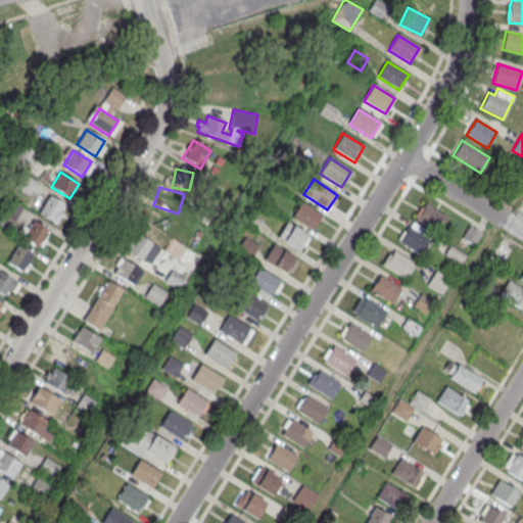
[(55,224),(66,205),(48,195),(38,212),(55,224)]
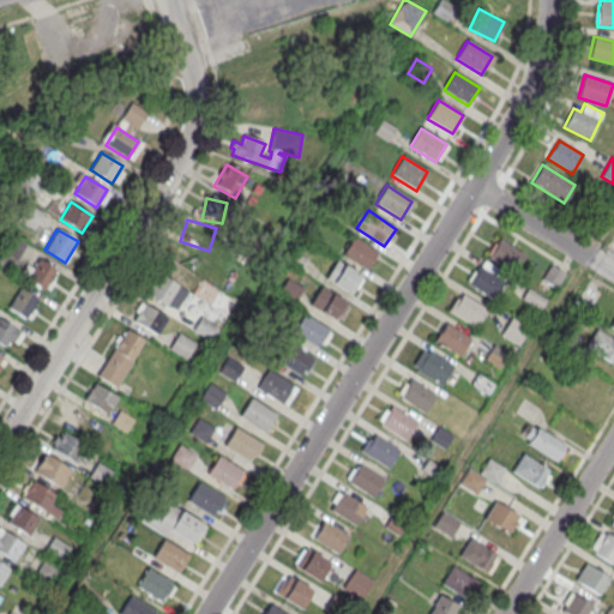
[(353,236),(378,252),(367,270),(342,256),(353,236)]
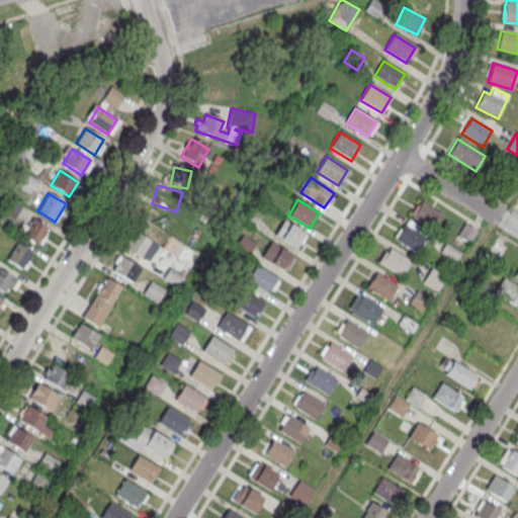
[(421,202),(442,216),(433,231),(412,218),(421,202)]
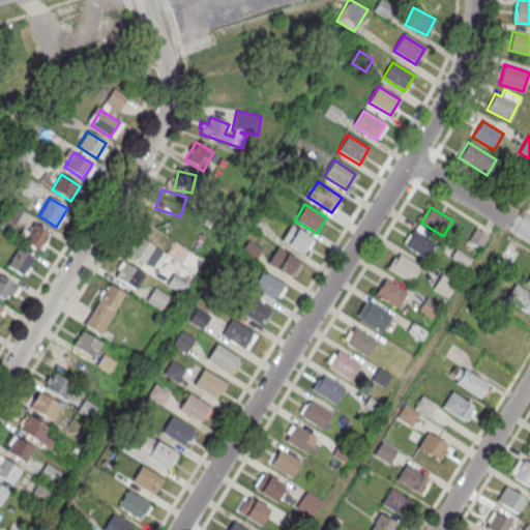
[(20,237),(38,252),(51,235),(32,221),(20,237)]
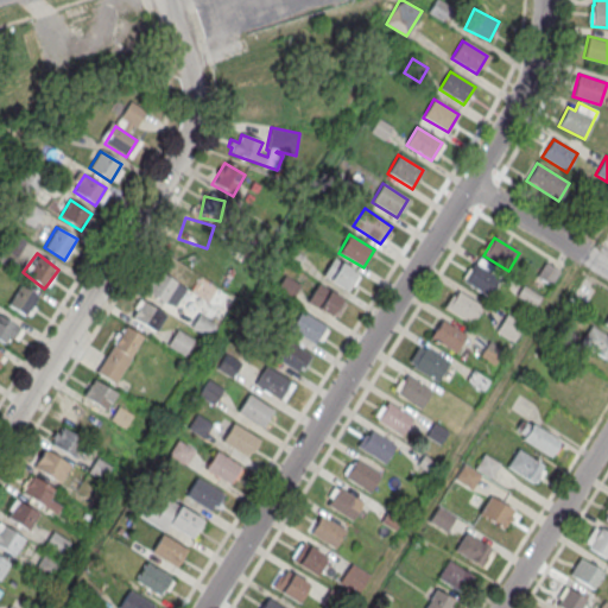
[(334,259),(359,274),(348,292),(323,277),(334,259)]
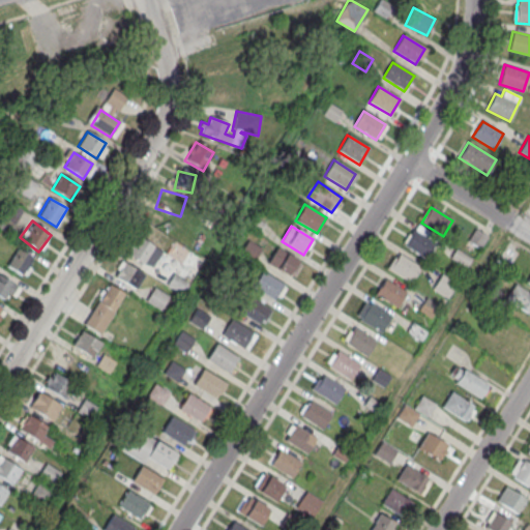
[(467,240),(474,227),(488,235),(479,248),(467,240)]
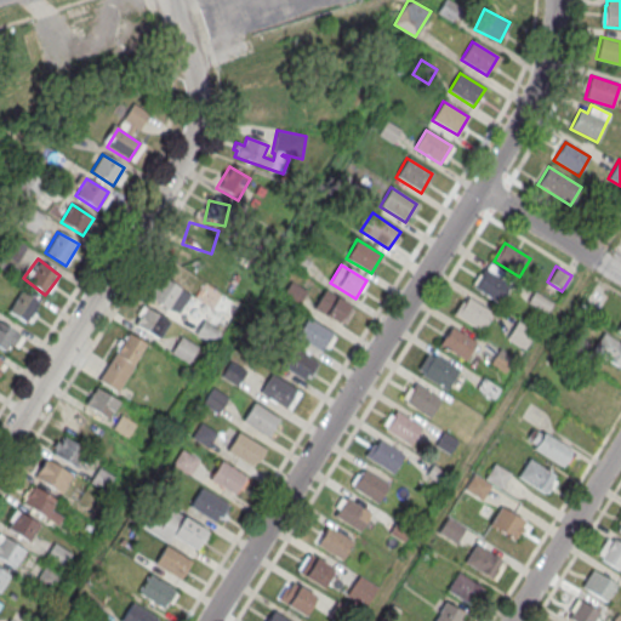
[(485,268),(511,284),(500,303),(474,288),(485,268)]
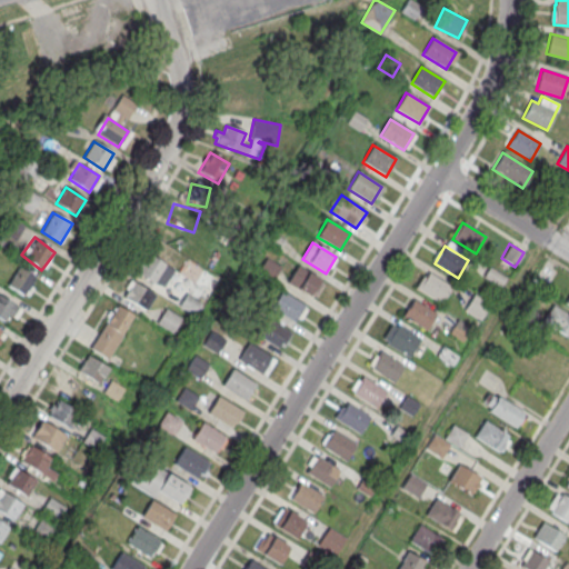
[(173,270),(149,255),(137,275),(152,285),(163,287),(173,270)]
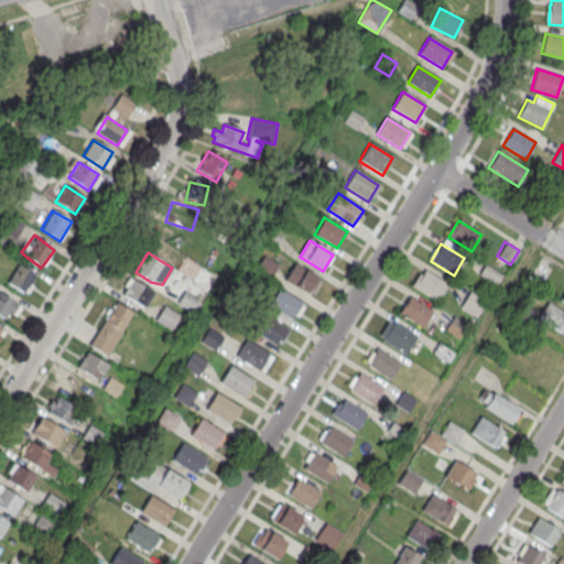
[(257,270),(271,278),(278,266),(263,258),(257,270)]
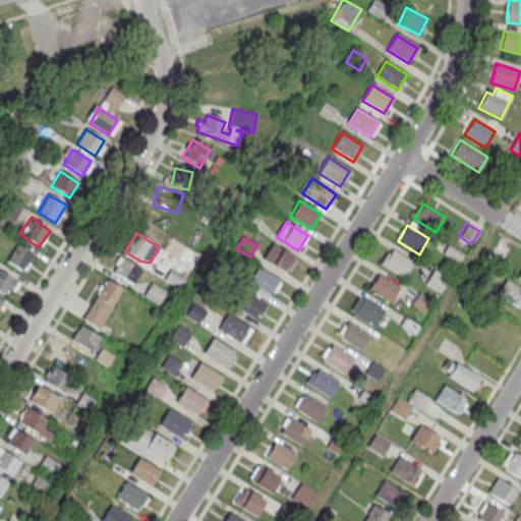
[(35,253),(17,243),(6,261),(24,271),(35,253)]
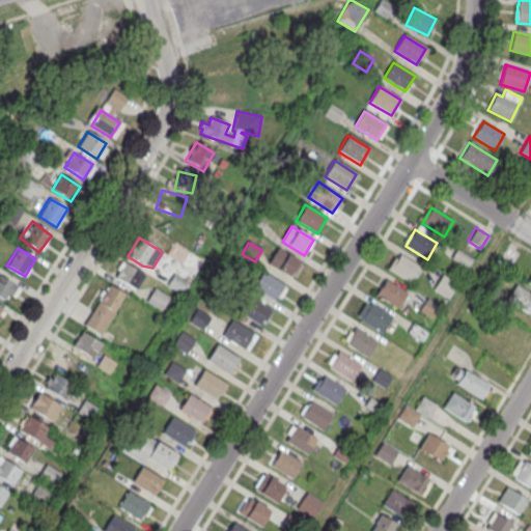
[(278,249),(300,262),(290,278),(269,264),(278,249)]
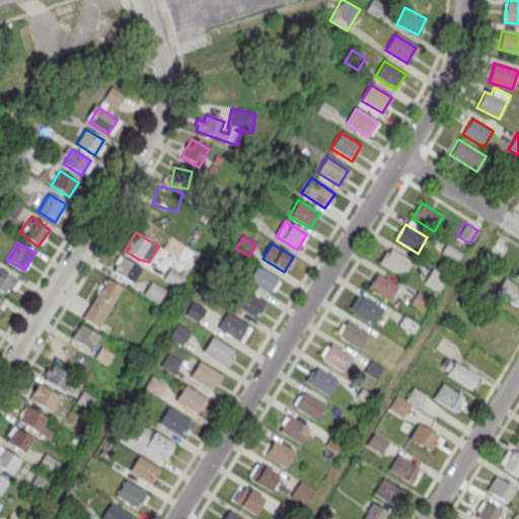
[(461,252),(446,244),(442,252),(457,261),(461,252)]
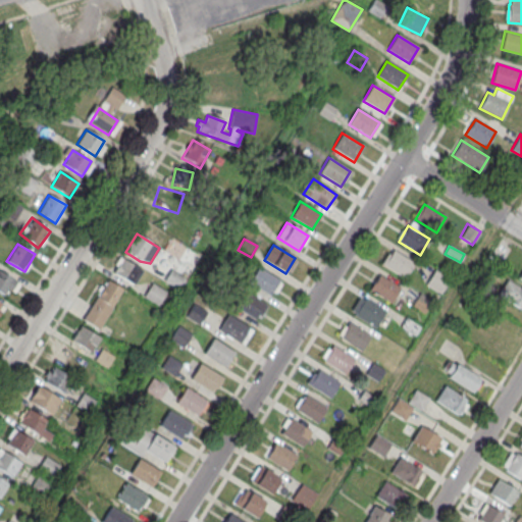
[(393,250),(414,263),(404,279),(382,266),(393,250)]
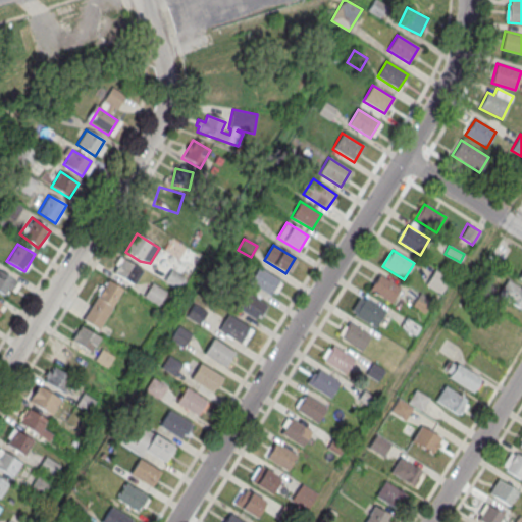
[(141,270),(122,259),(113,274),(132,285),(141,270)]
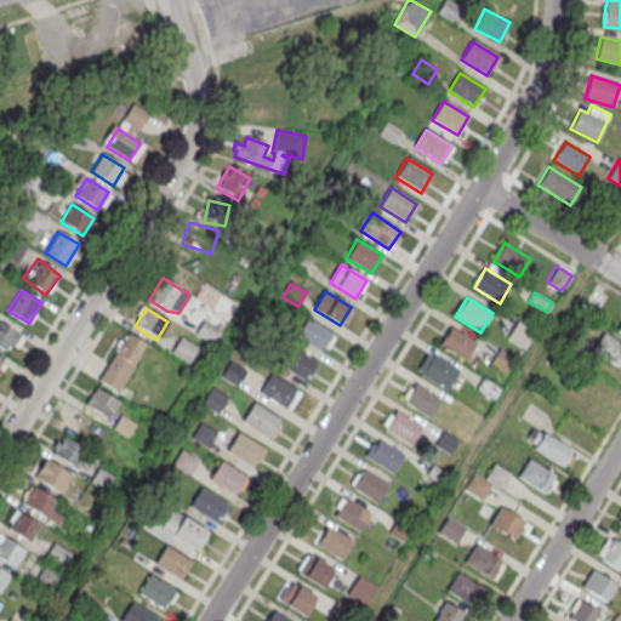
[(308,318),(334,334),(322,352),(296,337),(308,318)]
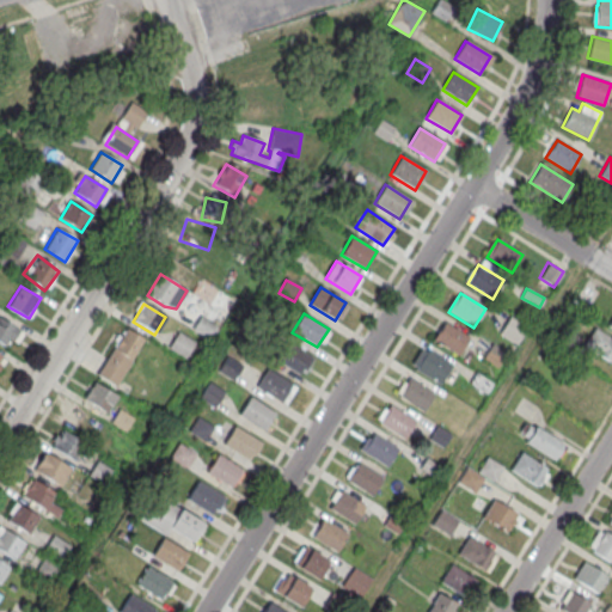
[(191,329),(201,314),(215,323),(206,338),(191,329)]
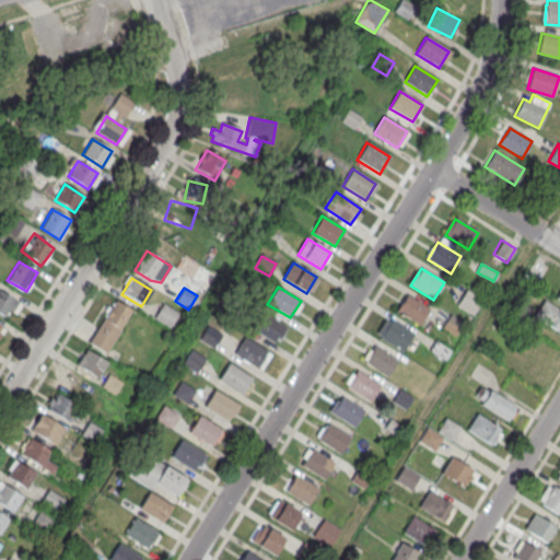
[(0,312),(10,319),(21,303),(0,289),(0,312)]
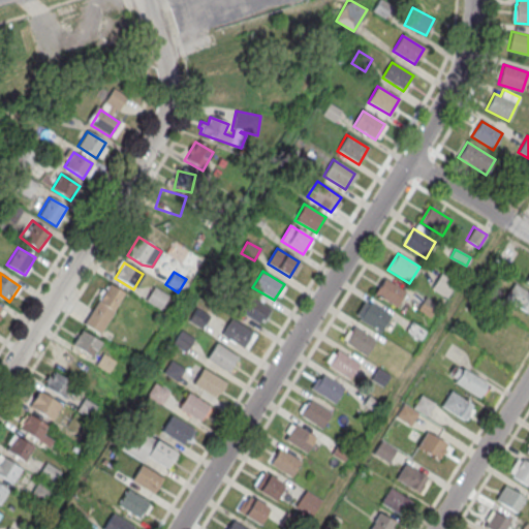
[(431,288),(440,273),(455,281),(445,297),(431,288)]
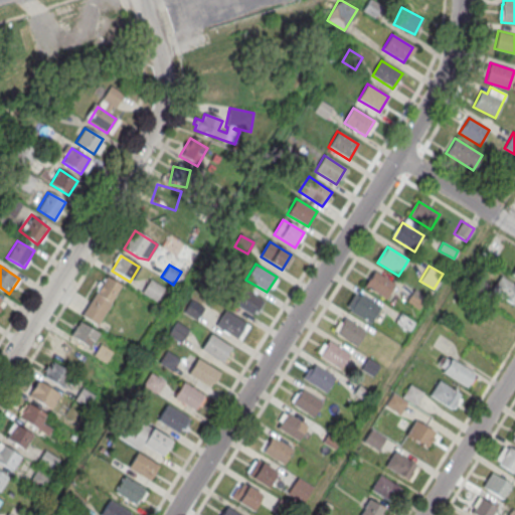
[(373,271),(394,285),(385,300),(364,287),(373,271)]
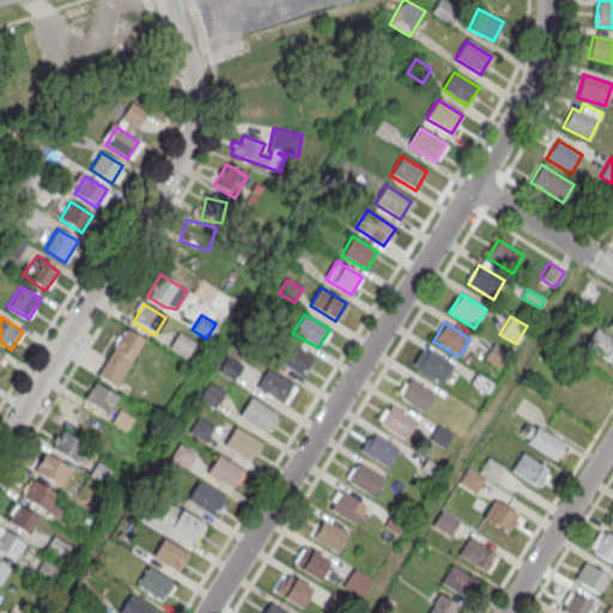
[(612,360),(612,338),(596,327),(584,345),(611,364),(612,360)]
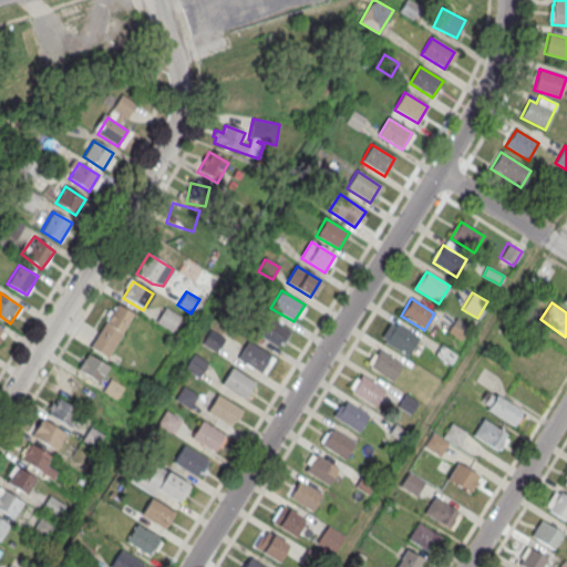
[(133,315),(116,305),(90,348),(107,358),(133,315)]
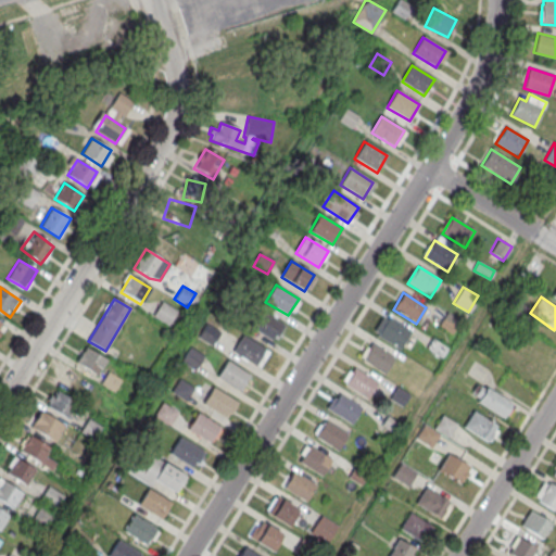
[(153,315),(162,301),(176,308),(167,323),(153,315)]
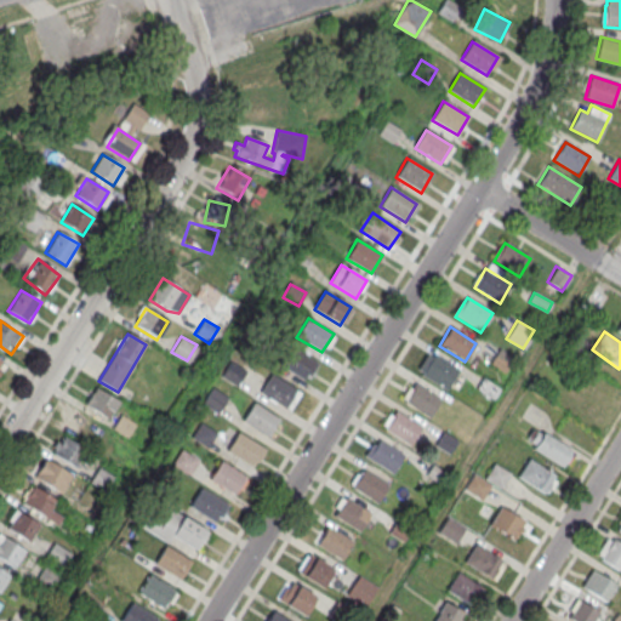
[(290,347),(315,363),(305,381),(279,365),(290,347)]
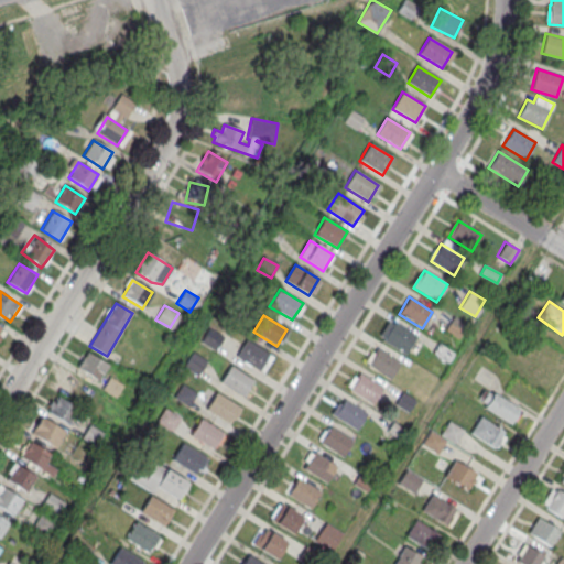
[(444,329),(453,315),(467,324),(458,337),(444,329)]
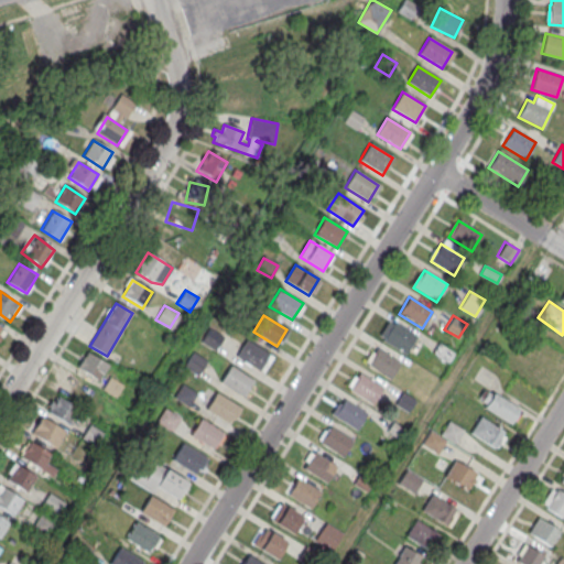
[(393,323),(416,337),(407,354),(383,339),(393,323)]
